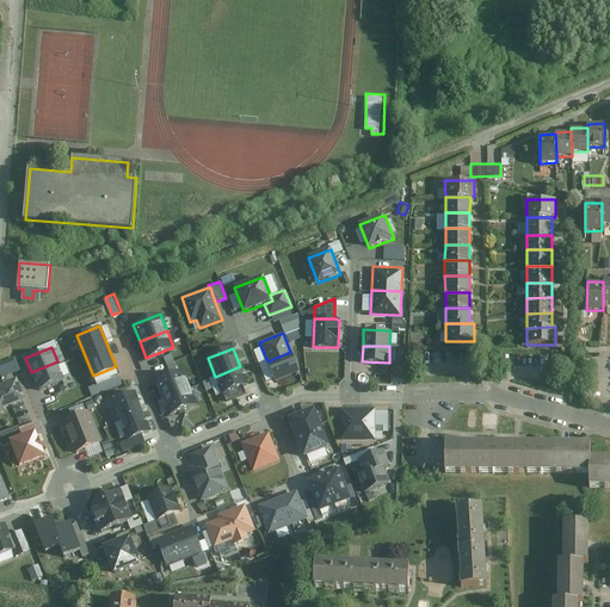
[(290,352),(267,361),(275,381),(299,371),(290,352)]
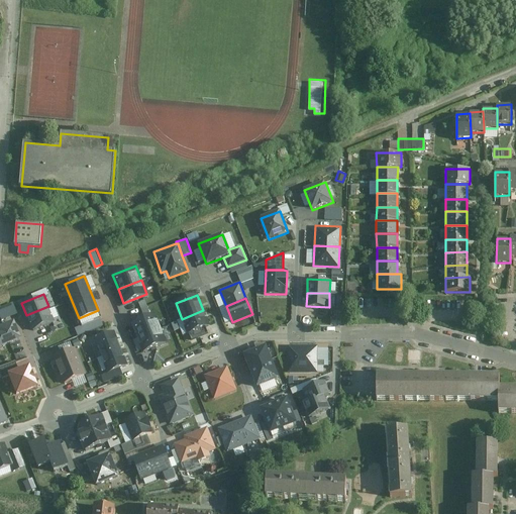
[(11,300),(0,305),(0,317),(15,311),(11,300)]
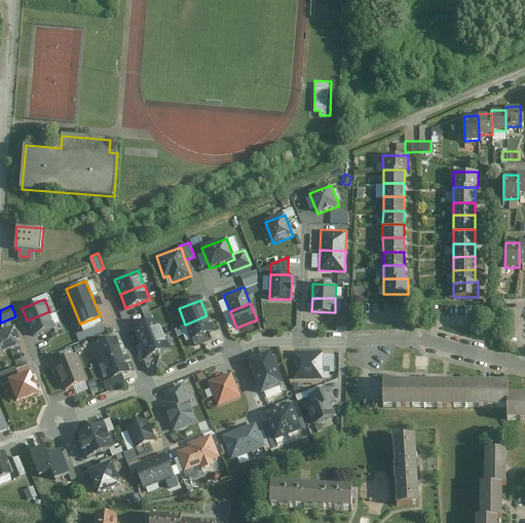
[(27,321),(33,333),(54,325),(49,311),(27,321)]
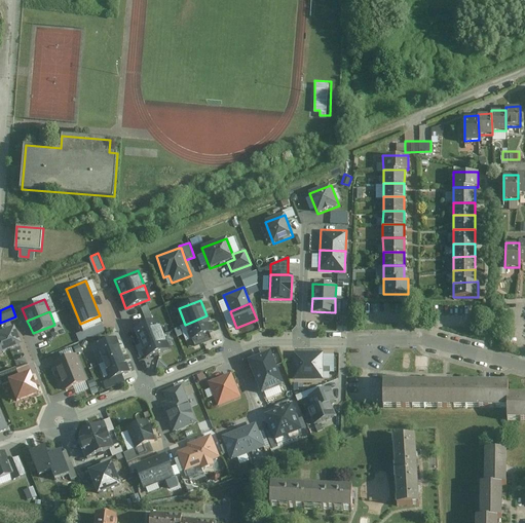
[(191,340),(213,331),(207,315),(185,325),(191,340)]
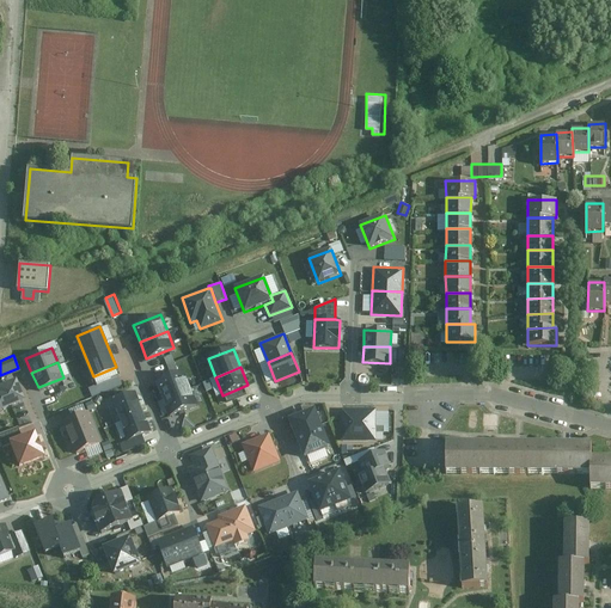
[(183,372),(156,382),(162,399),(189,388),(183,372)]
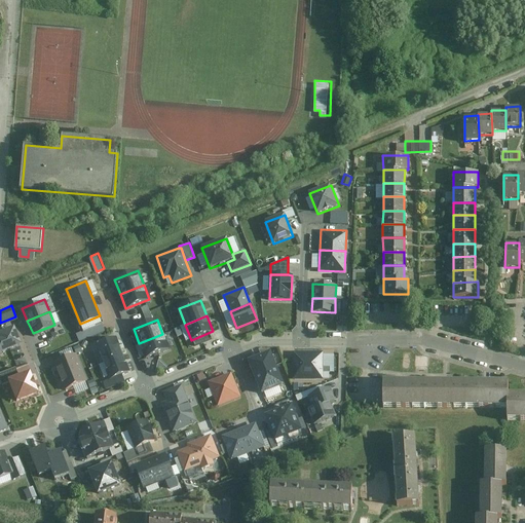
[(0,349),(19,341),(11,325),(0,329),(0,349)]
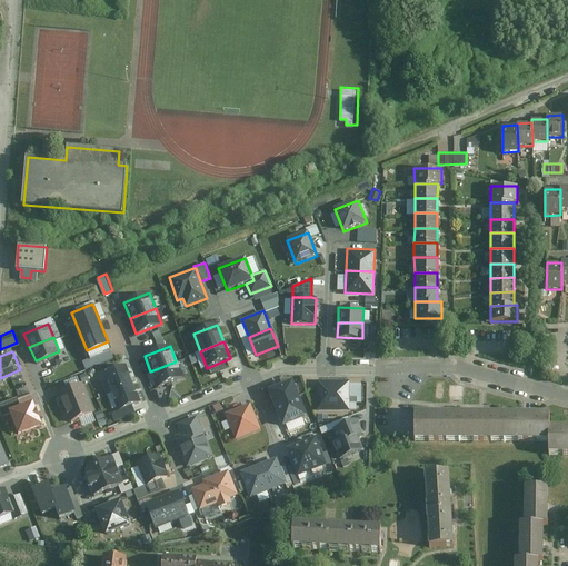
[(176,361),(150,371),(157,387),(182,377),(176,361)]
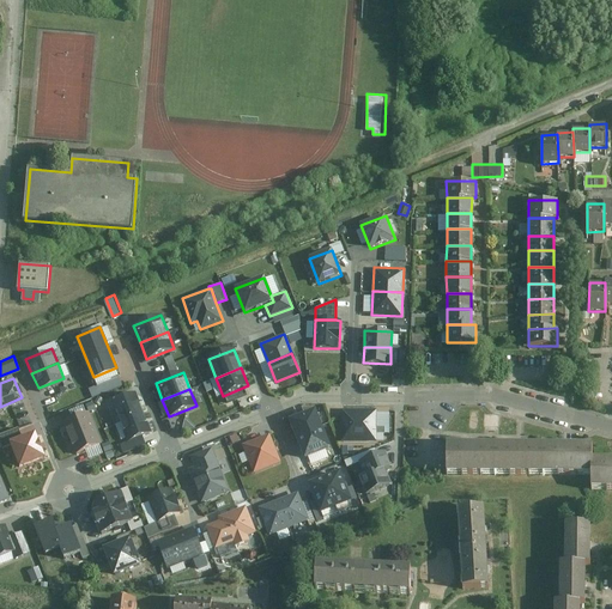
[(143,410),(134,391),(111,400),(119,420),(143,410)]
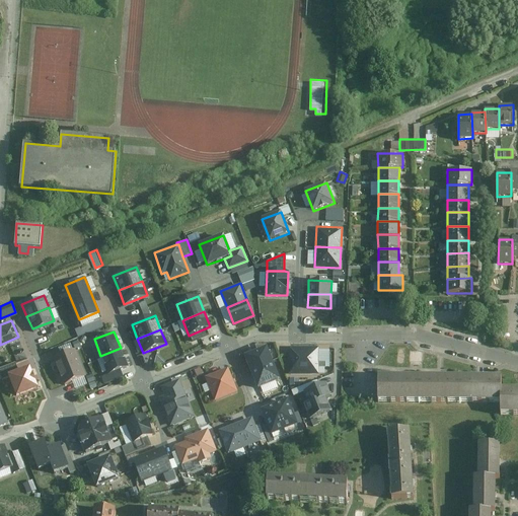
[(267,345),(244,354),(251,370),(274,361),(267,345)]
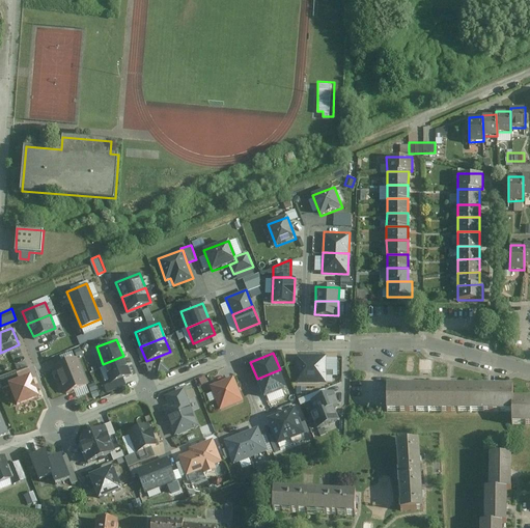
[(326,353),(297,353),(297,380),(326,381),(326,353)]
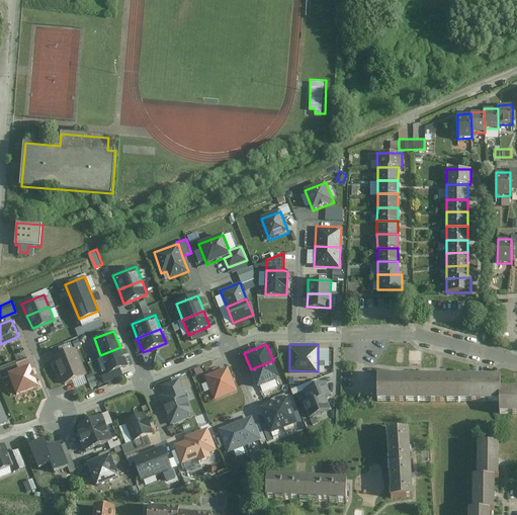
[(79,360),(74,347),(53,355),(58,368),(79,360)]
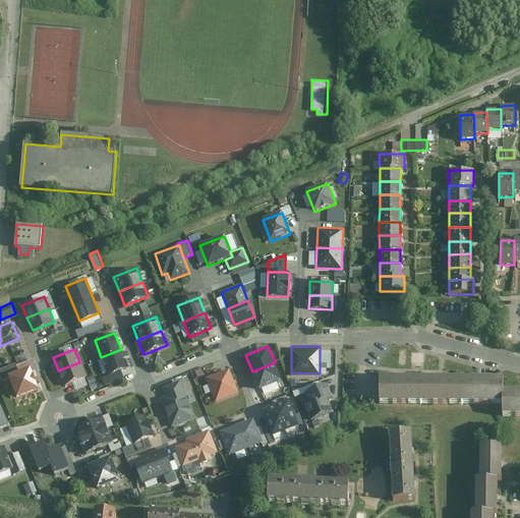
[(127,365),(121,349),(101,357),(108,373),(120,368),(127,365)]
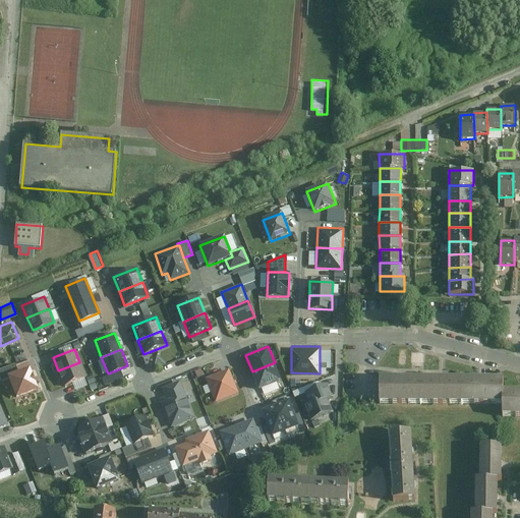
[(6,373),(17,369),(14,362),(0,367),(0,375),(1,378),(7,376),(6,373)]
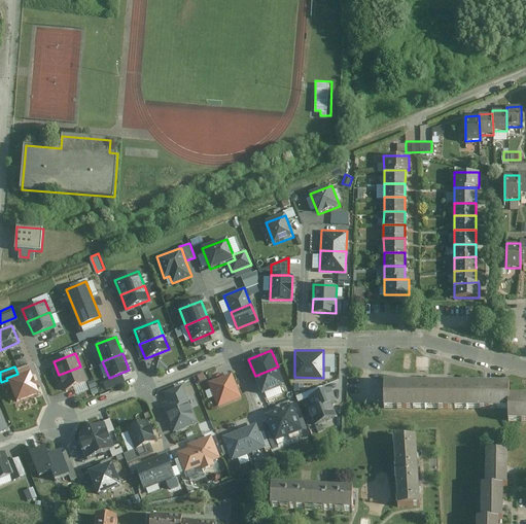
[(85,379),(80,367),(59,375),(64,388),(85,379)]
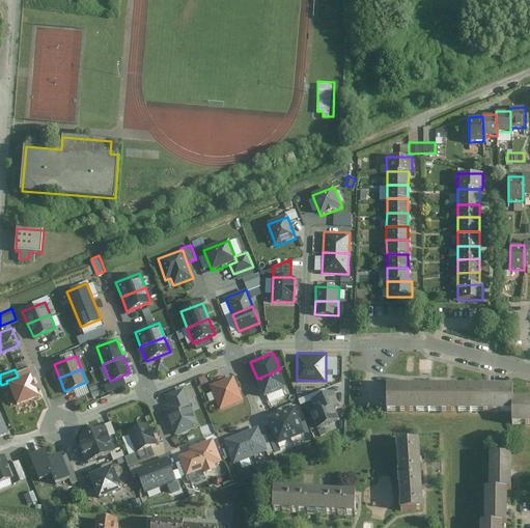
[(280,369),(257,379),(265,396),(286,387),(280,369)]
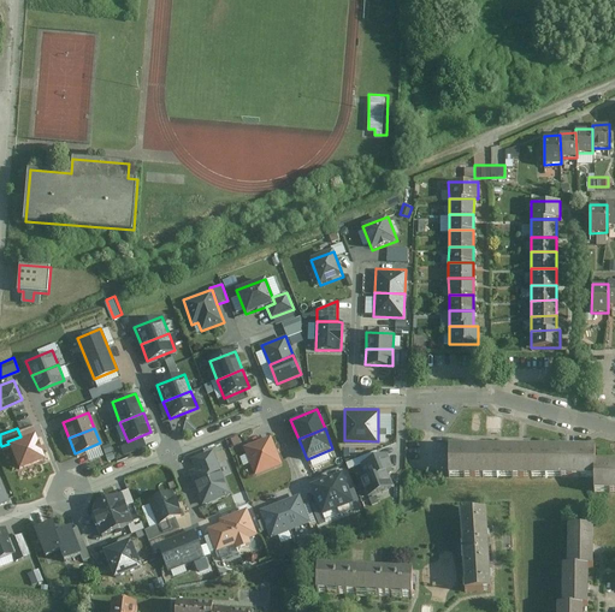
[(21,437),(7,441),(9,444),(17,465),(41,456),(33,432),(21,437)]
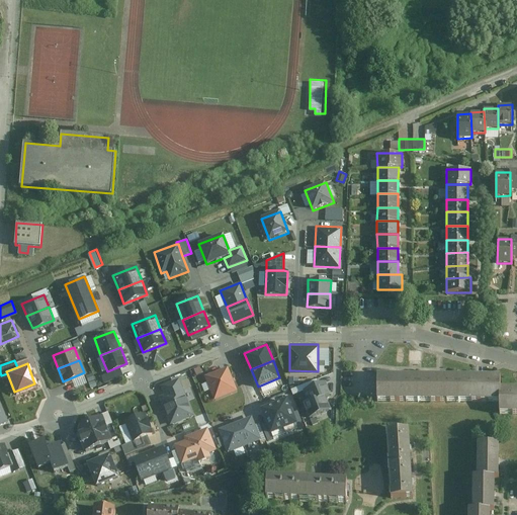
[(228,365),(204,374),(214,398),(237,389),(228,365)]
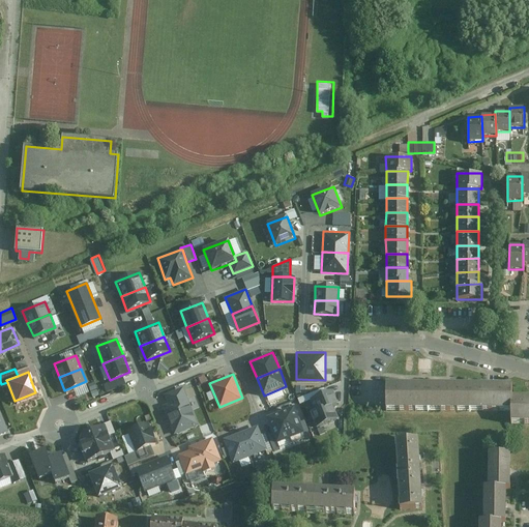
[(125,382),(122,375),(110,380),(104,382),(106,389),(125,382)]
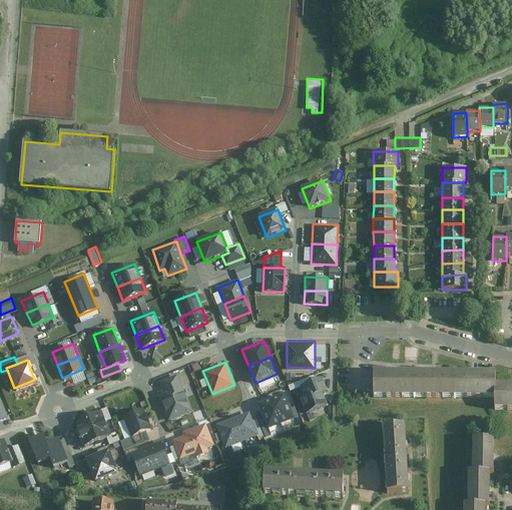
[(414,371),(373,372),(374,396),(414,396),(414,371)]
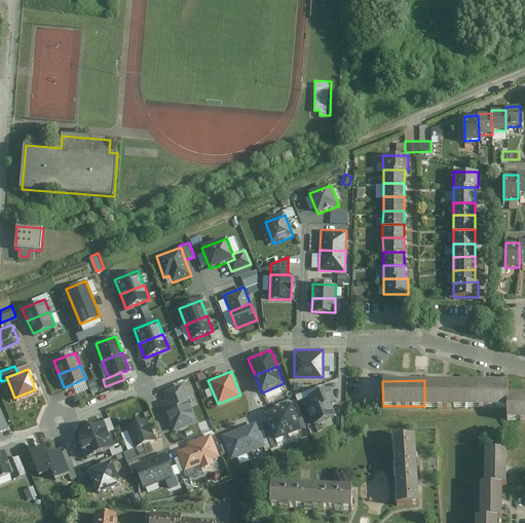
[(465,381),(424,380),(424,406),(465,407),(465,381)]
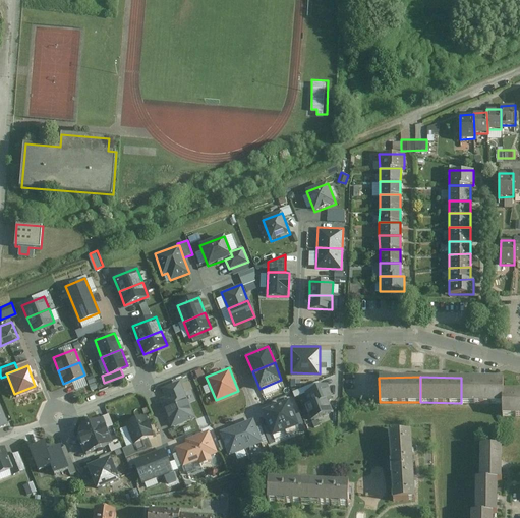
[(503,378),(461,378),(461,403),(503,403),(503,391),(503,378)]
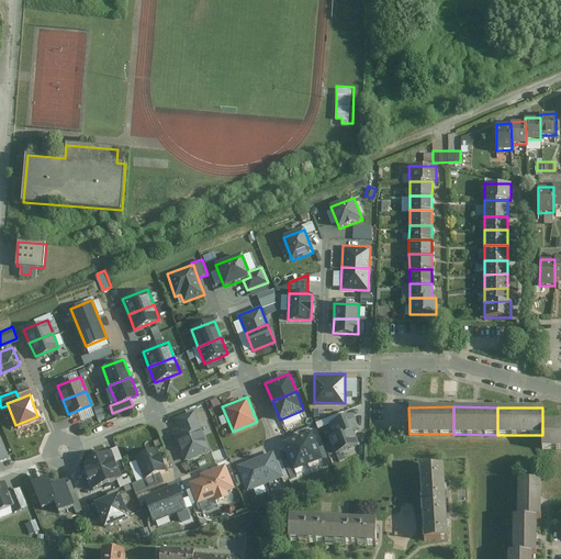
[(209,448),(193,410),(176,416),(179,427),(174,429),(184,458),(209,448)]
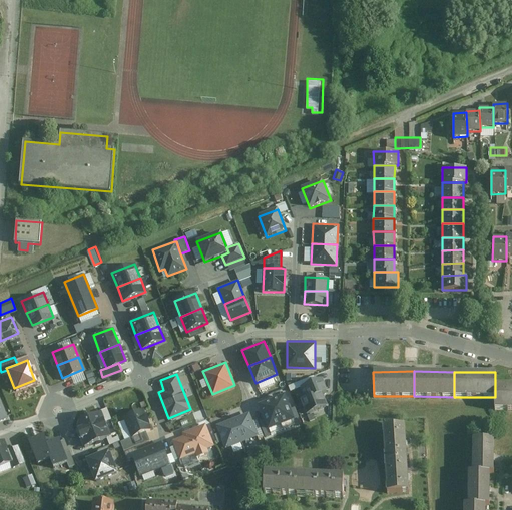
[(323,376),(301,385),(306,398),(323,391),(328,389),(323,376)]
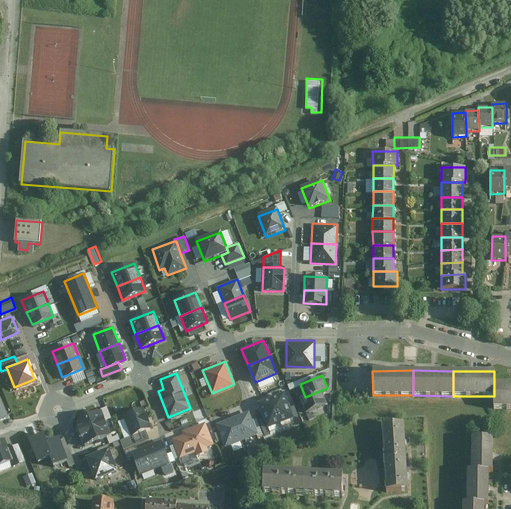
[(510,384),(494,384),(494,396),(494,408),(510,408),(510,384)]
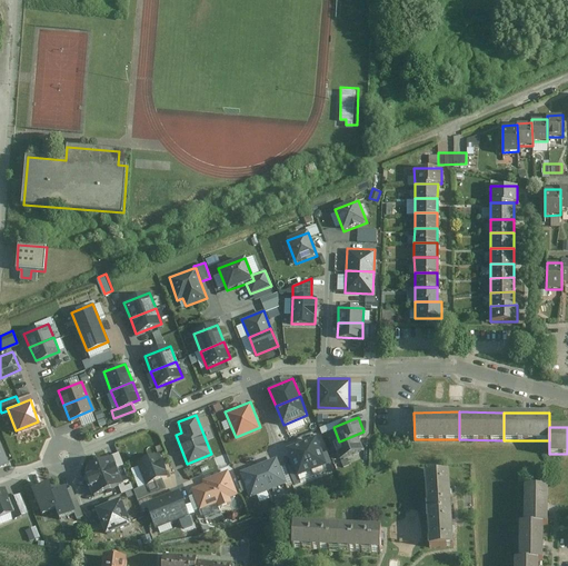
[(364,447),(358,434),(339,442),(335,443),(340,456),(364,447)]
